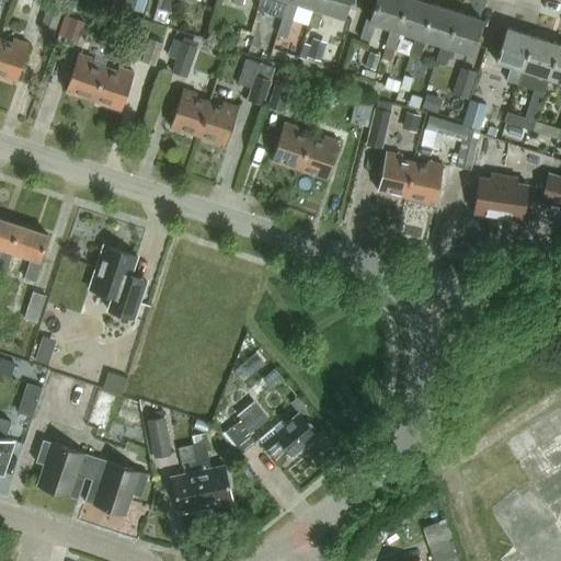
[(125,0),(124,4),(125,4),(144,11),(147,0),(125,0)]
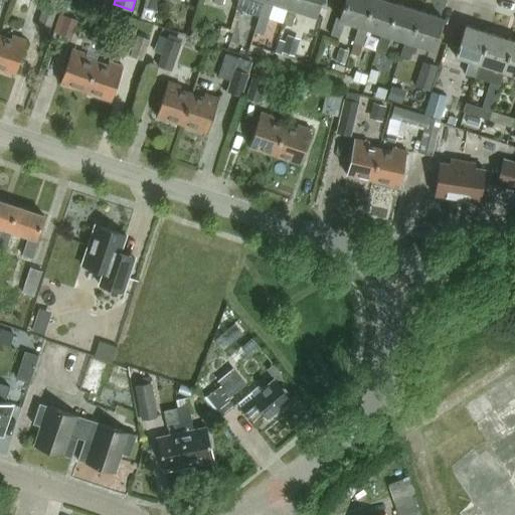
[(146,0),(145,7),(157,11),(160,0),(146,0)]
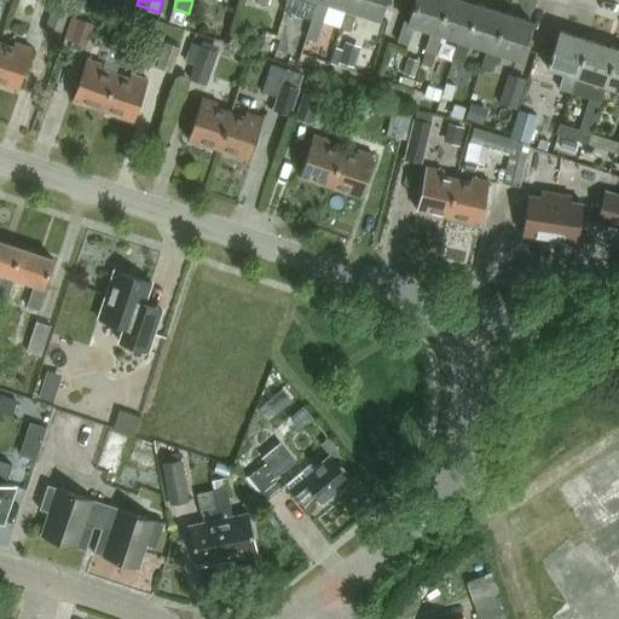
[(323,0),(287,0),(285,10),(312,18),(318,0),(323,0)]
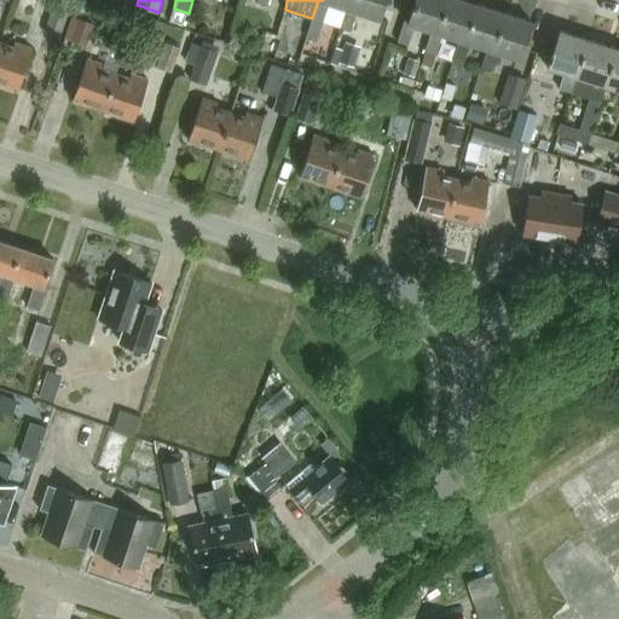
[(351,9),(353,0),(323,0),(318,0),(312,18),(307,35),(318,39),(329,3),(346,7),(351,9)]
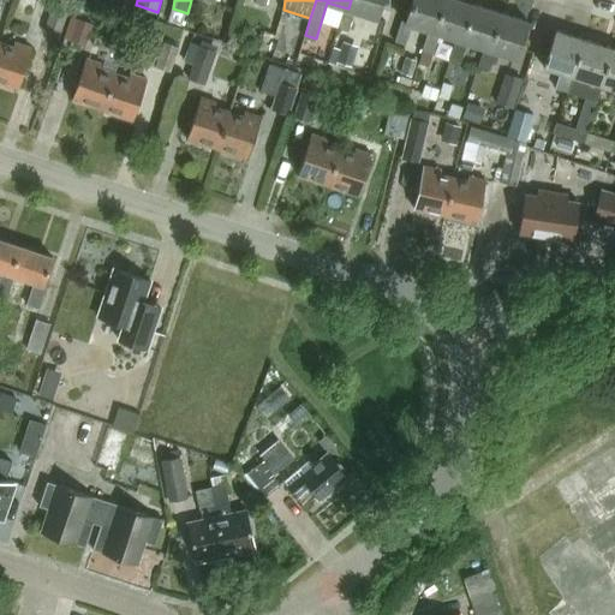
[(354,11),(377,18),(382,0),(351,0),(348,9),(344,7),(338,27),(348,30),(354,11)]
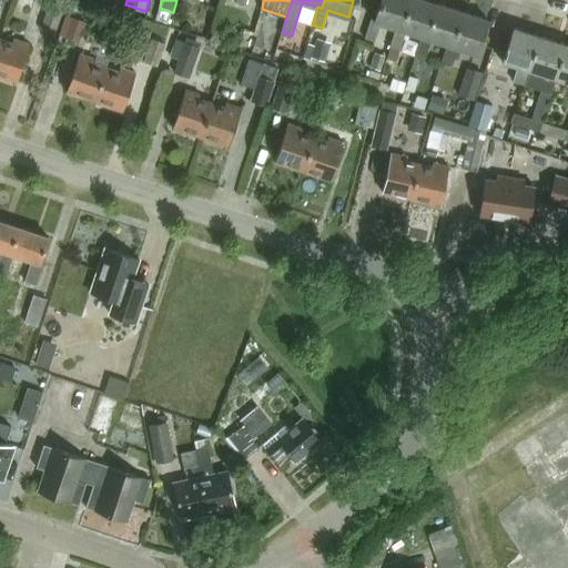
[(401,29),(409,0),(381,0),(375,20),(371,19),(365,38),(375,40),(381,22),(396,28),(401,29)]
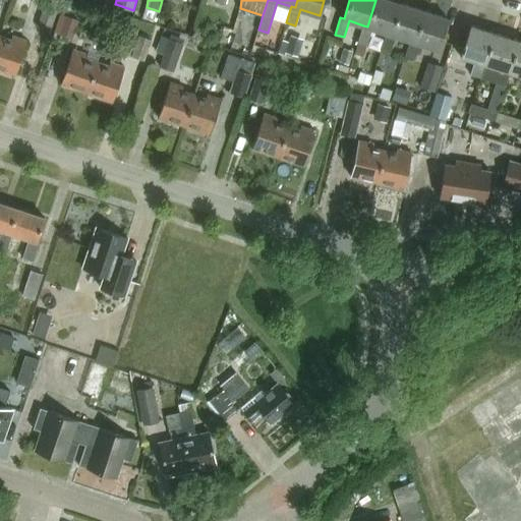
[(391,34),(401,3),(392,0),(375,0),(367,26),(363,25),(358,42),(367,45),(372,29),(387,33),(391,34)]
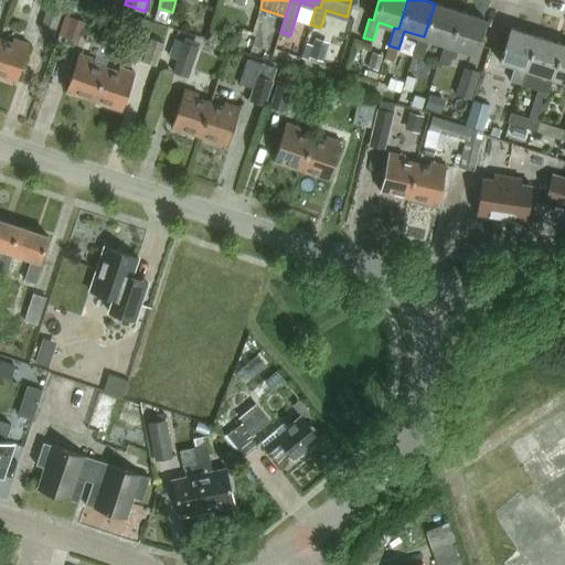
[(49,3),(40,30),(53,34),(62,8),(49,3)]
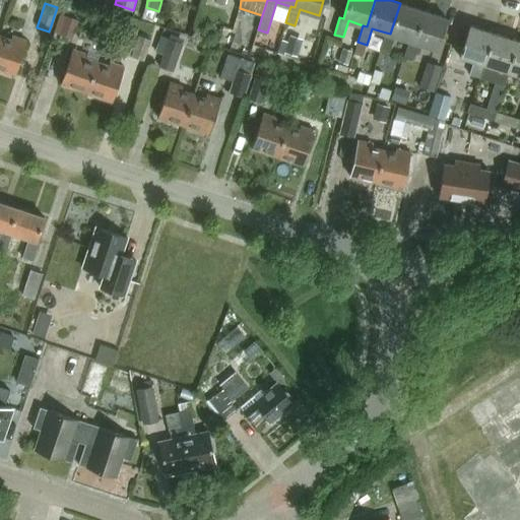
[(413,42),(424,10),(400,3),(390,34),(386,33),(381,49),(390,52),(395,36),(409,40),(413,42)]
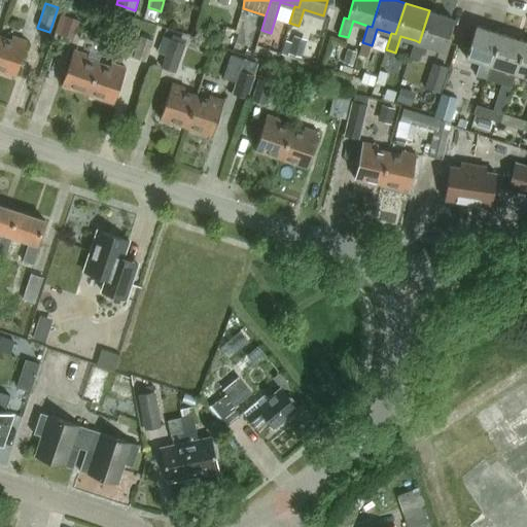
[(428,45),(443,49),(453,18),(429,10),(419,42),(415,40),(410,57),(419,60),(421,51),(425,54),(428,45)]
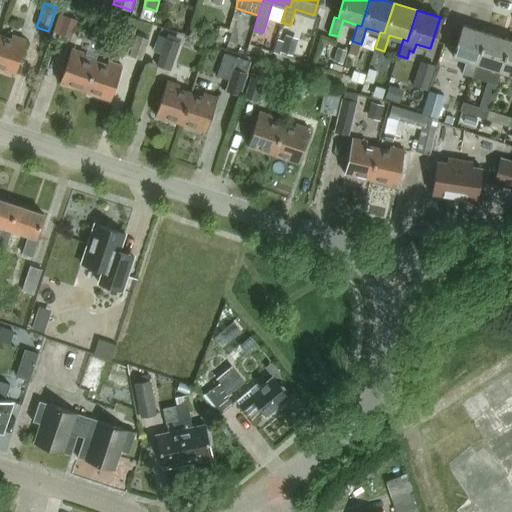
[(65,16),(59,33),(72,38),(78,20),(65,16)]
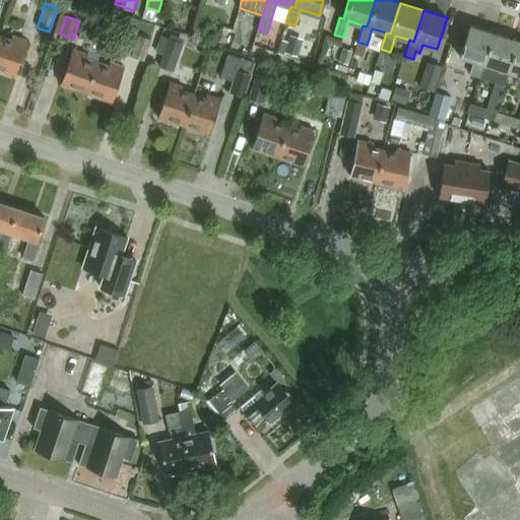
[(484,64),(495,33),(470,24),(460,56),(473,61),(484,64)]
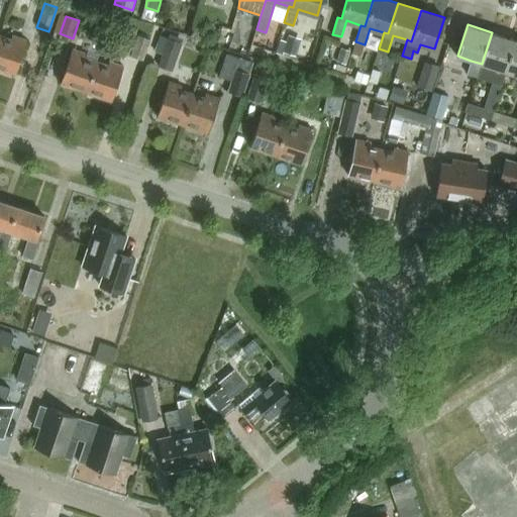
[(505,71),(515,40),(492,32),(482,64),(505,71)]
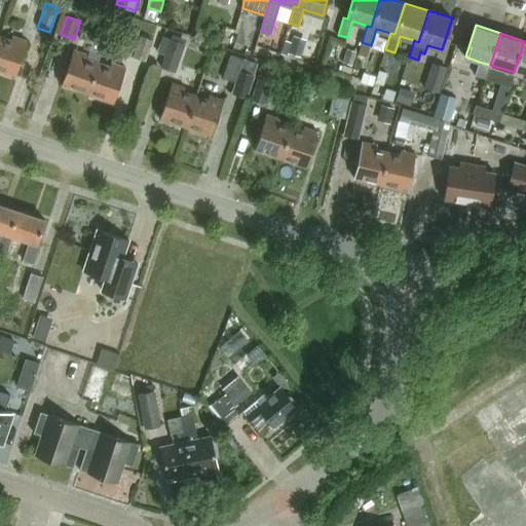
[(0,36),(0,70),(15,75),(27,39),(12,35),(10,40),(0,36)]
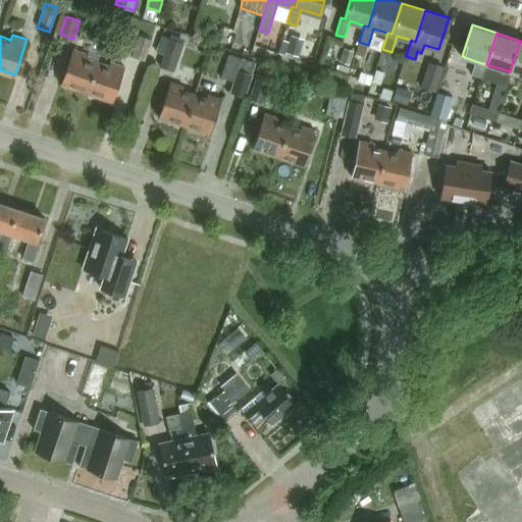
[(152,40),(140,35),(132,57),(145,61),(152,40)]
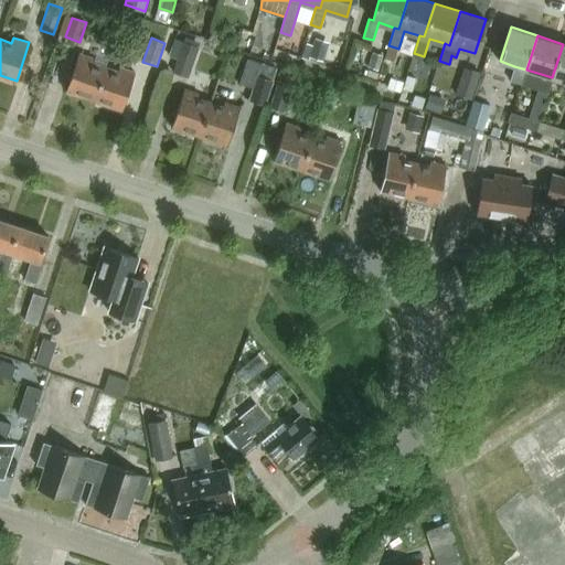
[(324,60),(329,45),(316,41),(313,46),(306,43),(301,57),(309,61),(311,55),(324,60)]
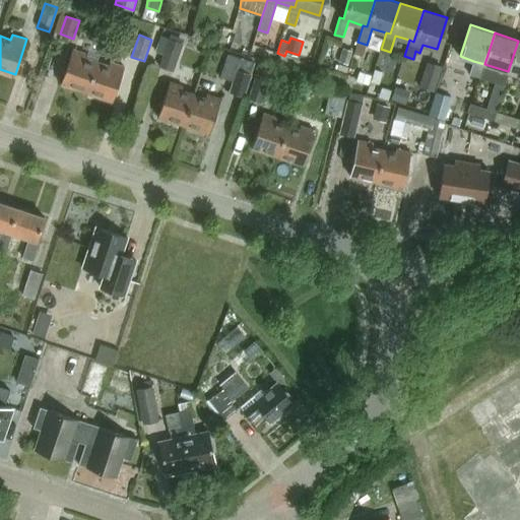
[(164,54),(168,43),(160,40),(156,51),(164,54)]
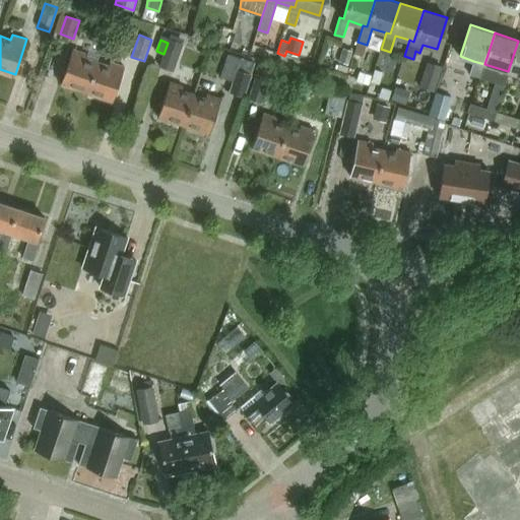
[(159,66),(173,71),(182,44),(169,40),(168,43),(164,54),(159,66)]
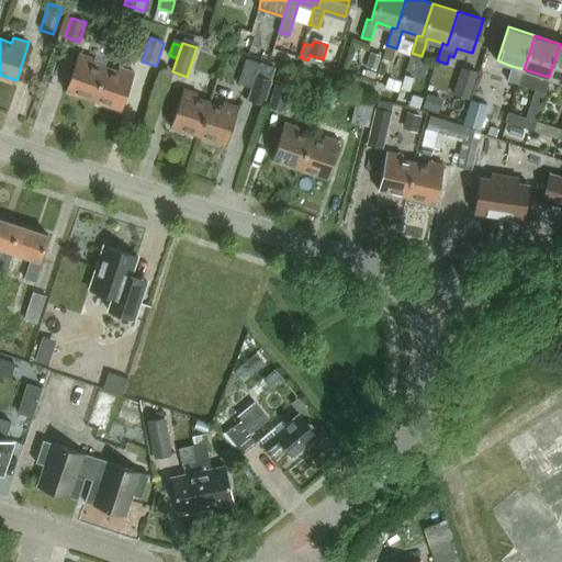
[(561,81),(561,44),(560,44),(549,77),(561,81)]
